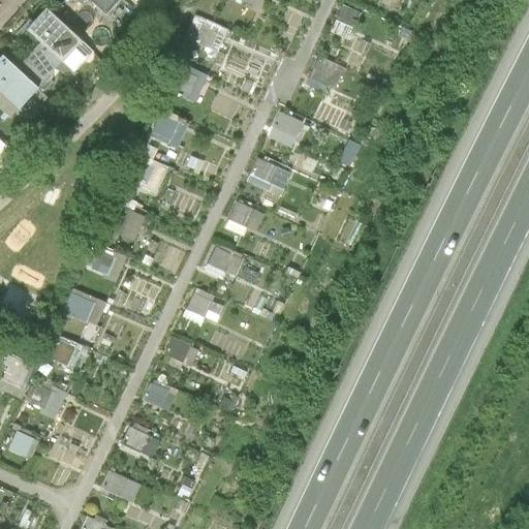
[(119,0),(88,0),(105,16),(119,0)]
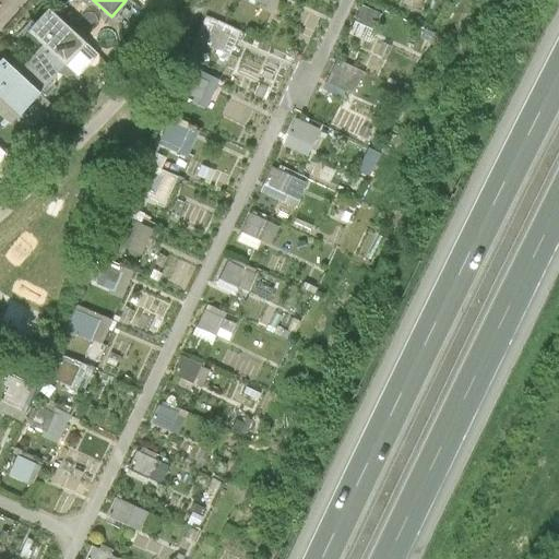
[(360,3),(349,32),(369,39),(379,10),(360,3)]
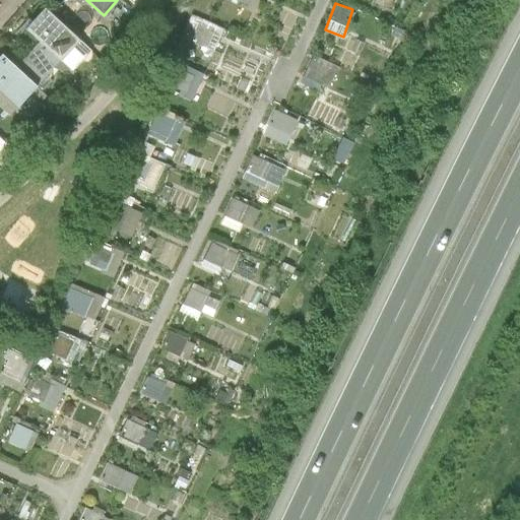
[(27,28),(41,41),(62,60),(81,39),(47,7),(27,28)]
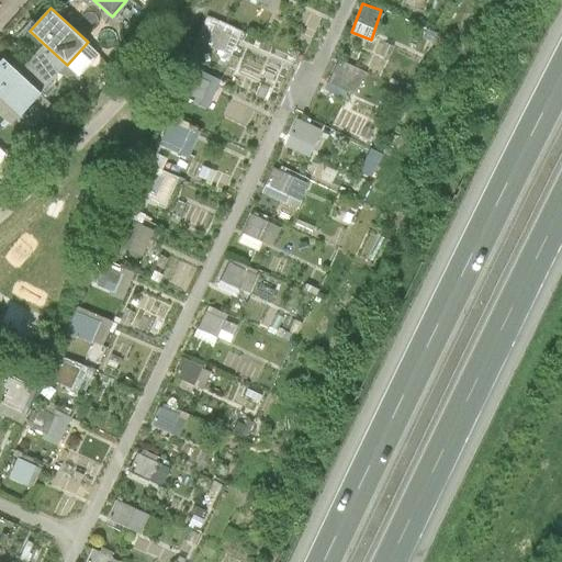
[(229,53),(237,34),(212,24),(205,44),(229,53)]
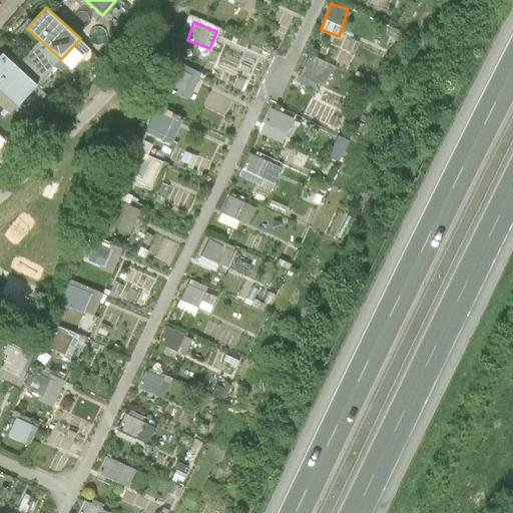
[(39,84),(61,59),(40,40),(18,66),(39,84)]
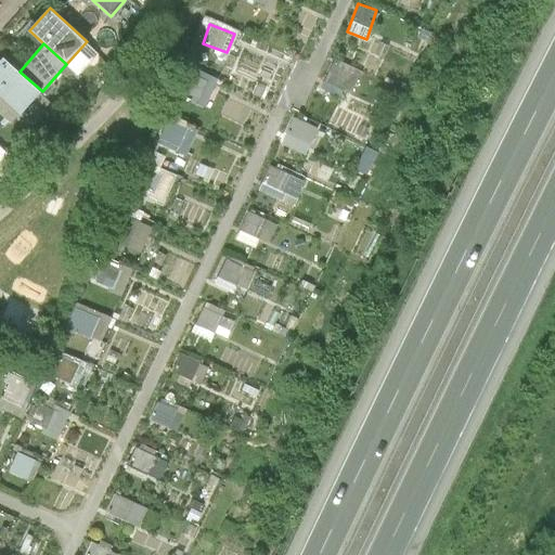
[(0,95),(21,114),(42,91),(20,72),(3,56),(0,60),(0,95)]
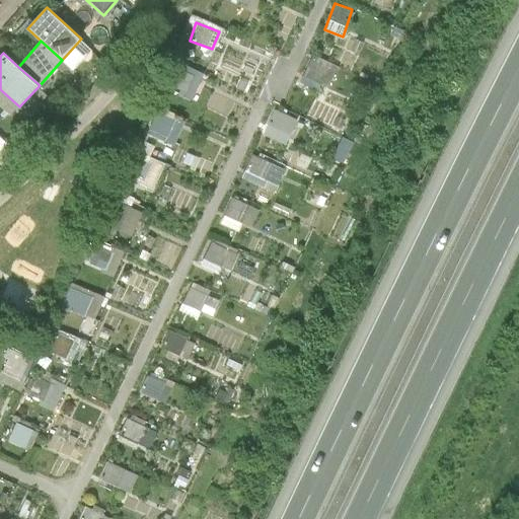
[(299,83),(325,93),(337,64),(310,54),(299,83)]
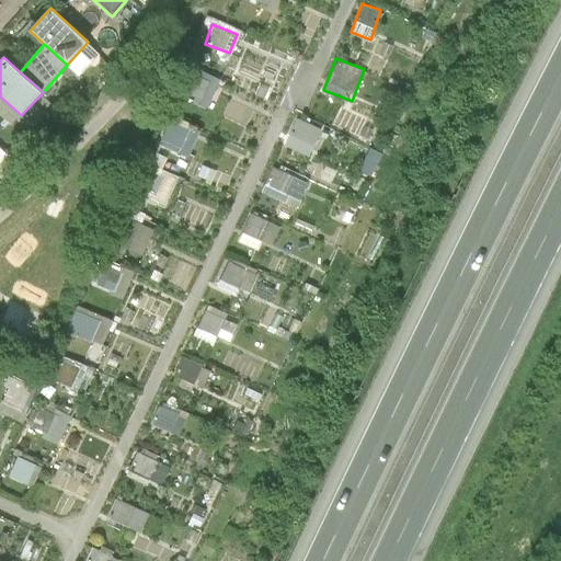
[(209,102),(218,77),(192,68),(183,93),(209,102)]
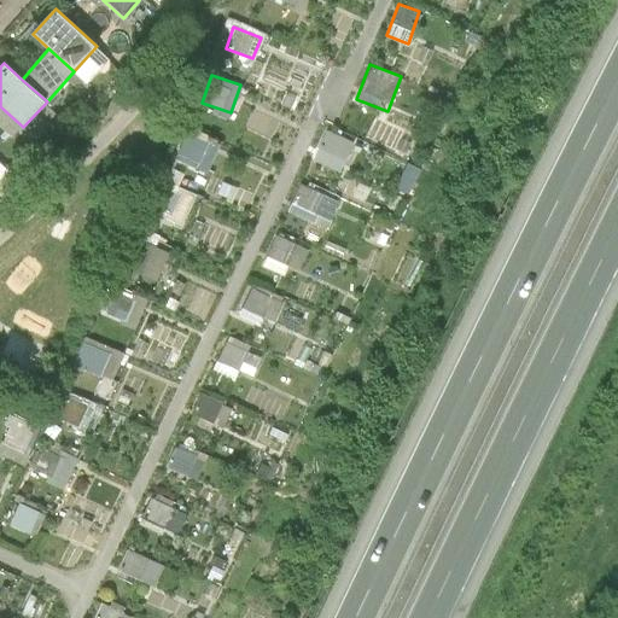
[(0,126),(13,139),(23,127),(0,106),(0,126)]
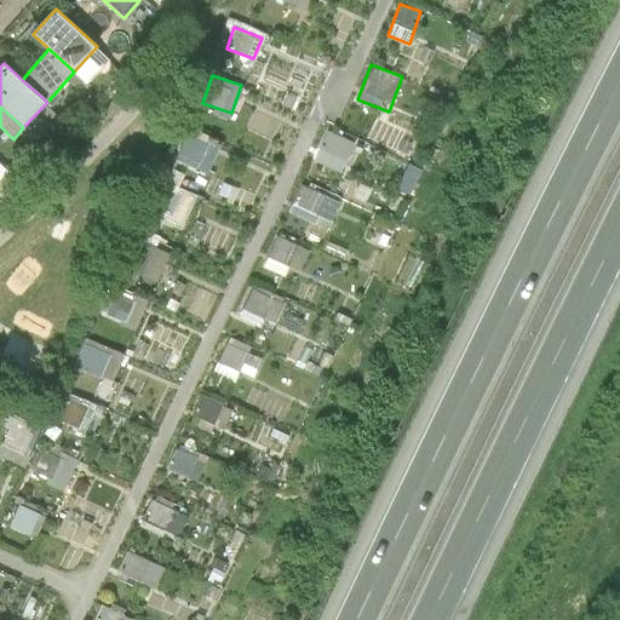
[(326,128),(314,159),(342,171),(354,139),(326,128)]
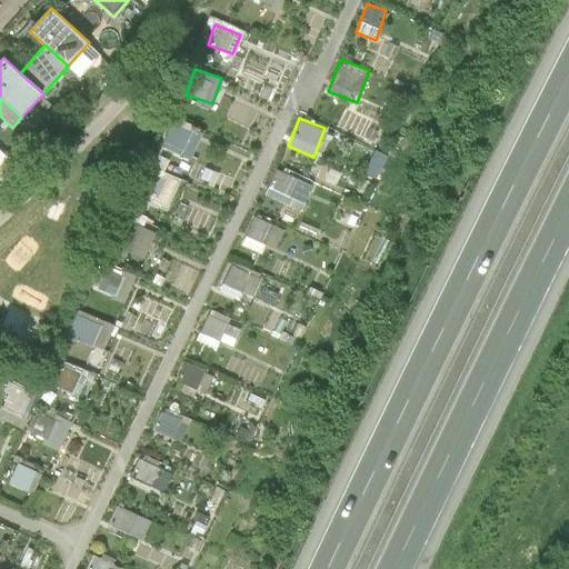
[(170,119),(160,146),(191,158),(201,132),(170,119)]
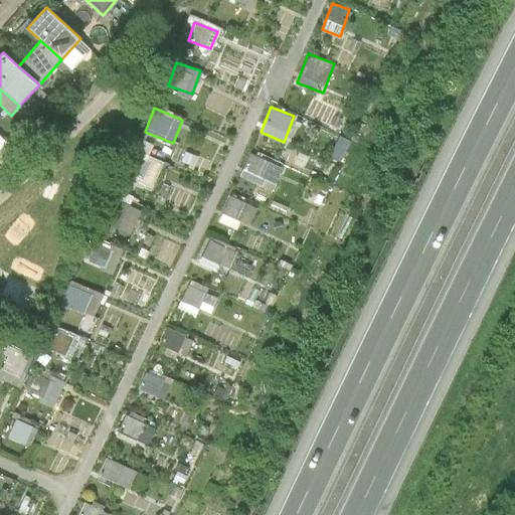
[(240,172),(271,184),(280,164),(248,151),(240,172)]
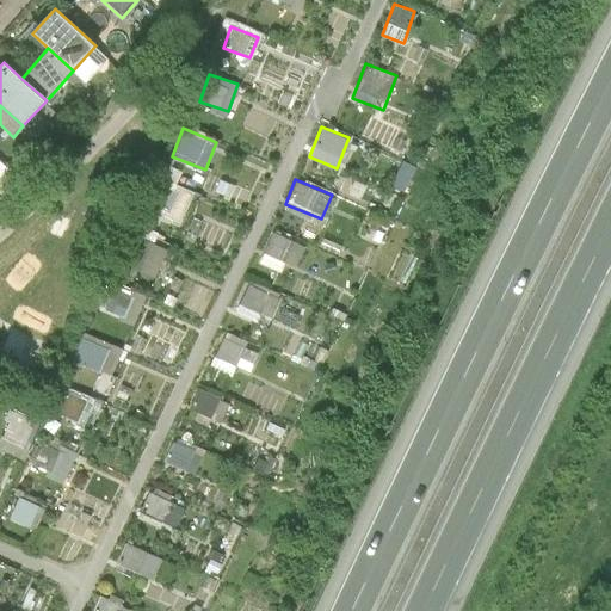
[(271,230),(263,253),(281,260),(289,236),(271,230)]
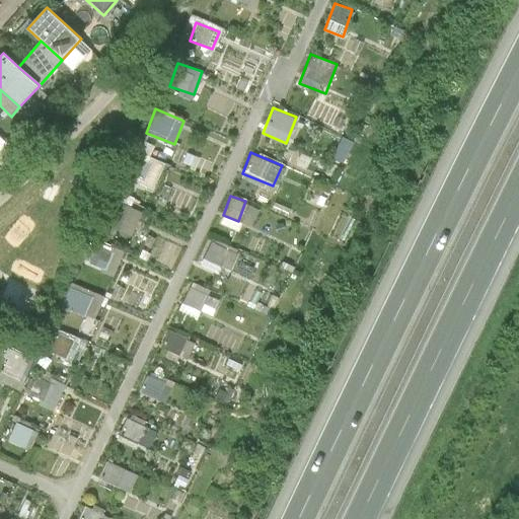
[(121,230),(132,233),(139,210),(128,207),(121,230)]
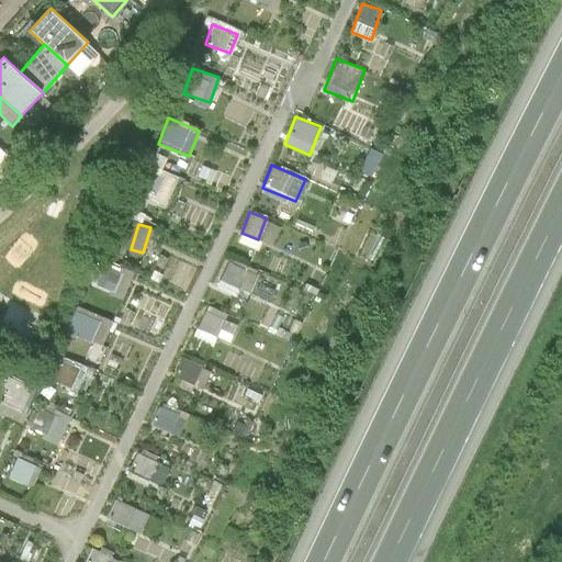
[(228,257),(216,284),(236,293),(249,266),(228,257)]
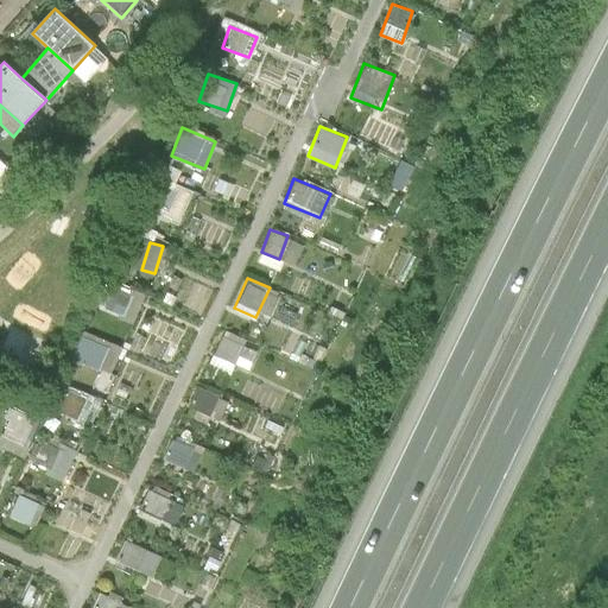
[(131,320),(140,296),(113,284),(103,308),(131,320)]
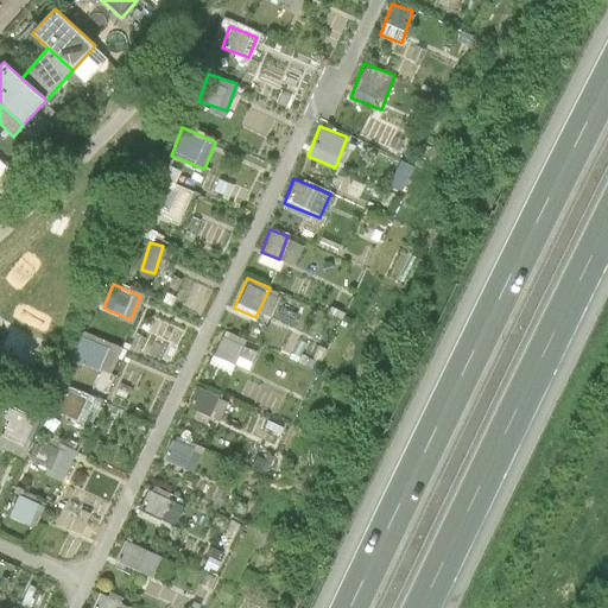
[(209,361),(229,371),(245,337),(225,328),(209,361)]
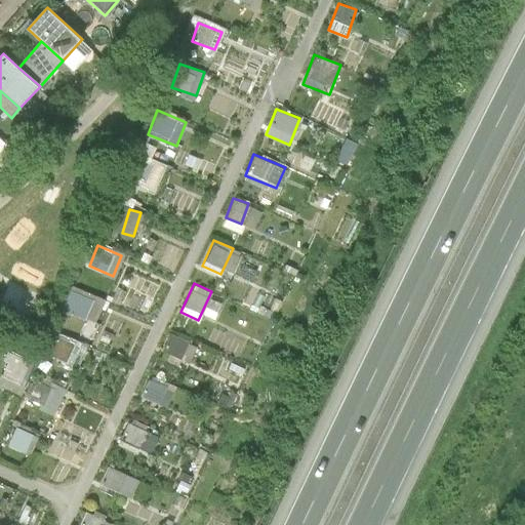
[(95,322),(104,299),(70,286),(61,309),(95,322)]
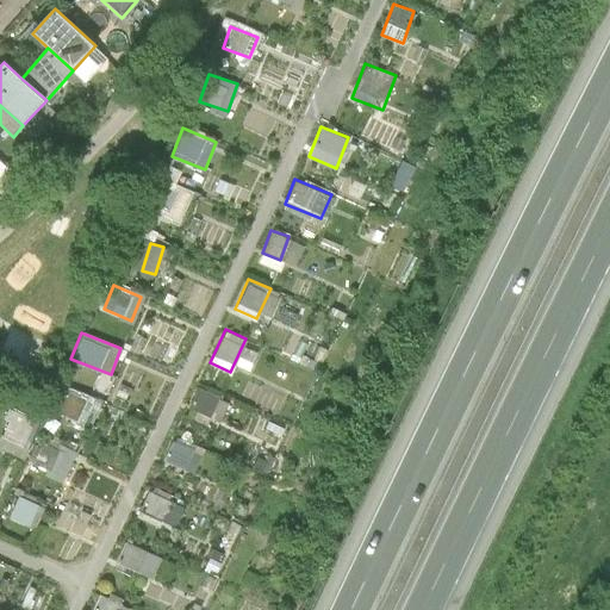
[(188,406),(210,416),(218,396),(198,386),(188,406)]
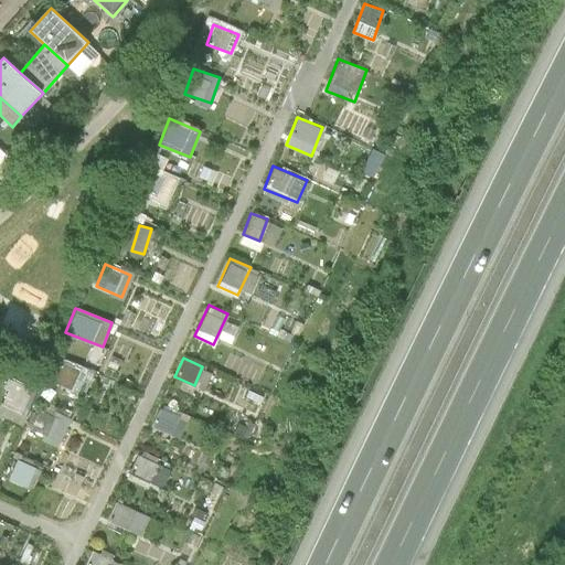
[(0,398),(0,414),(21,424),(38,390),(10,377),(0,398)]
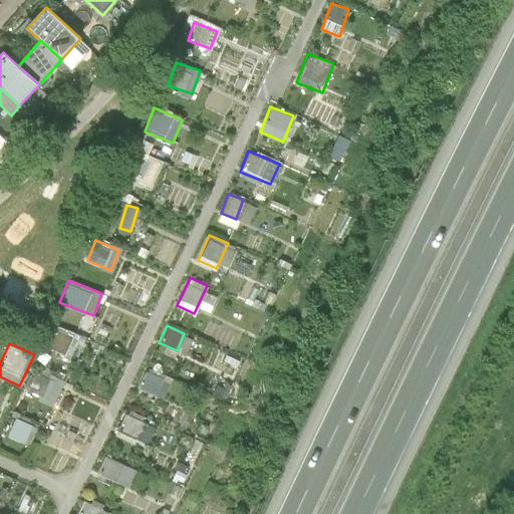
[(145,369),(137,387),(163,399),(171,381),(145,369)]
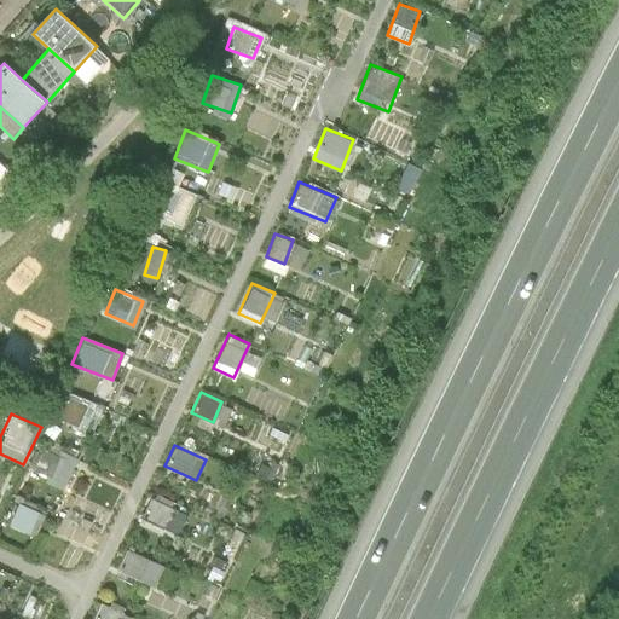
[(50,484),(65,487),(74,455),(58,450),(50,484)]
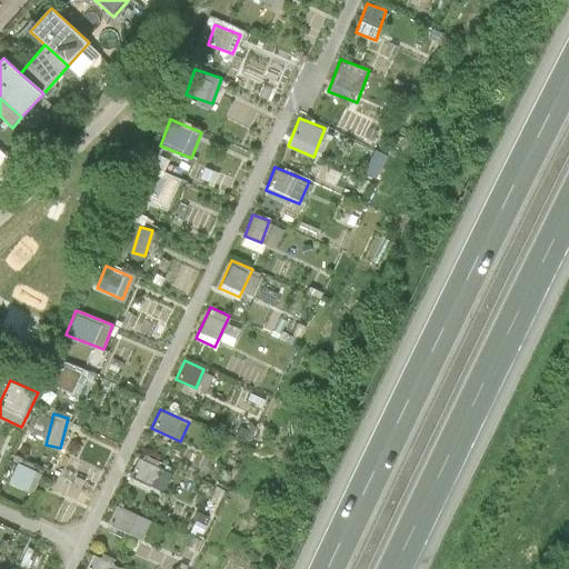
[(130,477),(162,490),(171,469),(139,456),(130,477)]
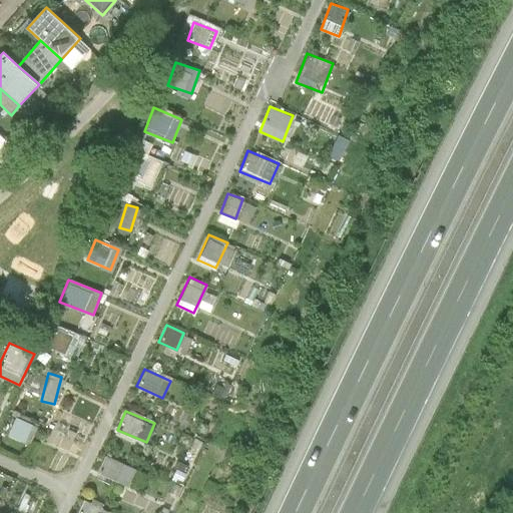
[(24,442),(33,423),(17,415),(8,434),(24,442)]
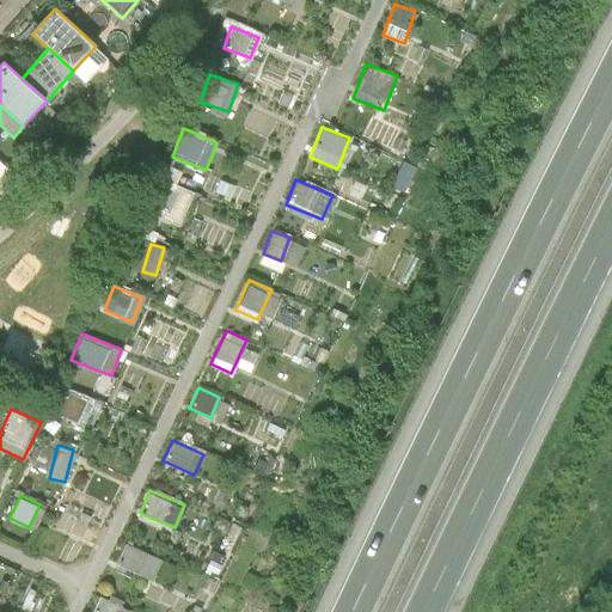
[(116,564),(151,580),(160,558),(126,543),(116,564)]
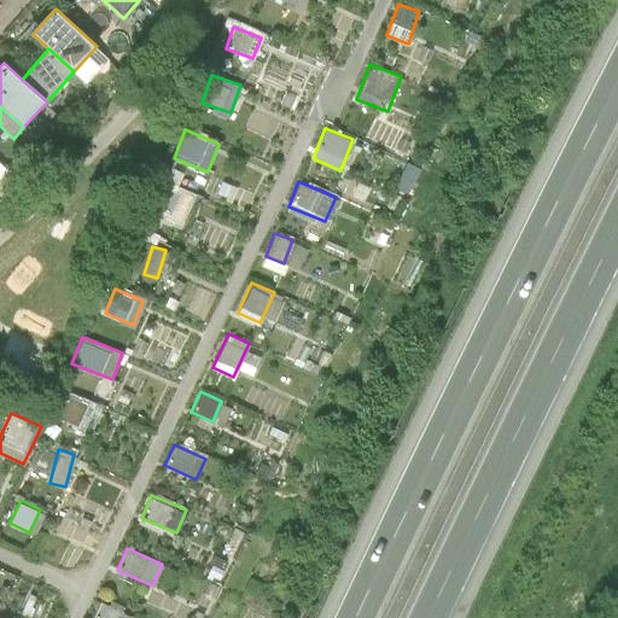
[(93,617),(130,617),(132,616),(101,601),(93,617)]
